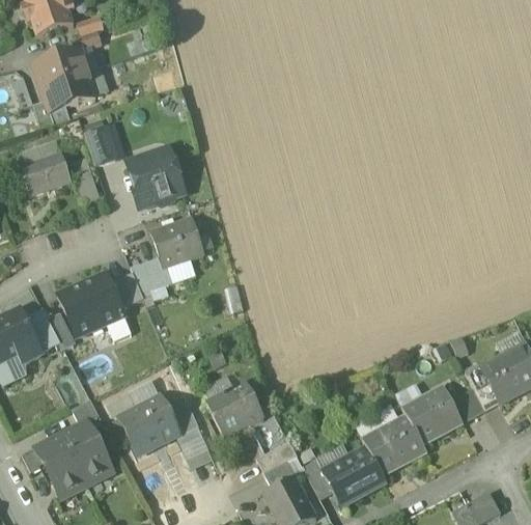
[(31,21),(35,36),(73,24),(68,10),(74,8),(71,0),(23,0),(24,3),(20,4),(26,23),(31,21)]
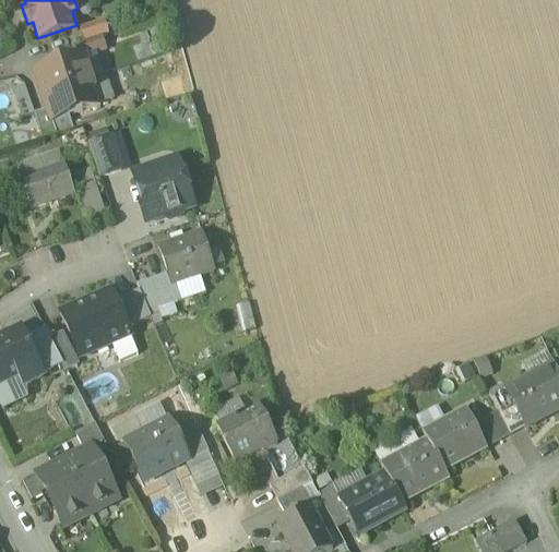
[(80,23),(84,36),(100,31),(108,28),(104,15),(80,23)]
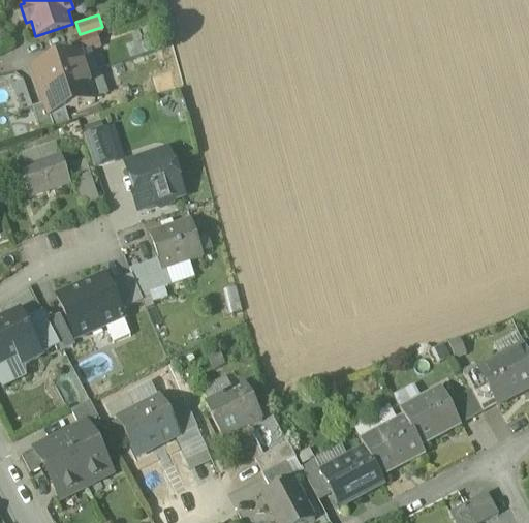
[(99,42),(95,29),(80,34),(70,37),(75,51),(79,49),(79,50),(99,42)]
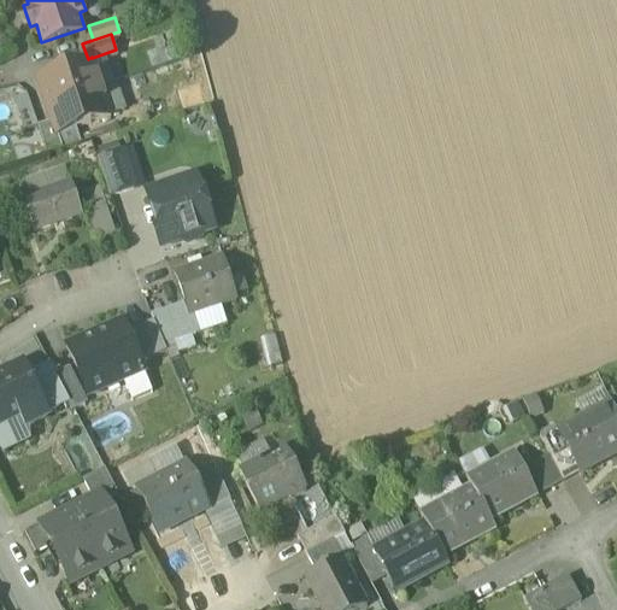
[(110,112),(110,110),(100,83),(100,81),(92,58),(92,57),(88,59),(39,75),(53,117),(57,130),(57,129),(75,124),(110,112)]
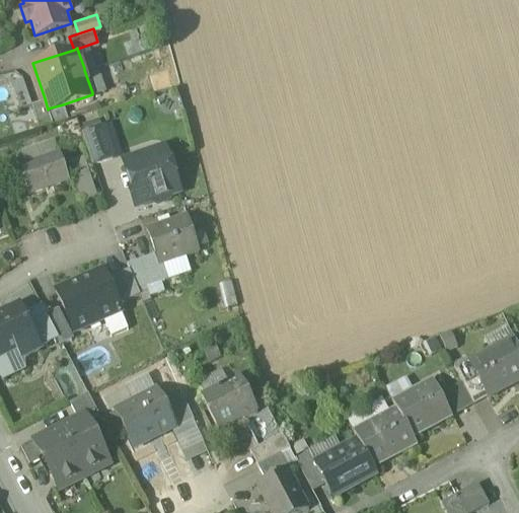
[(96,64),(84,68),(84,70),(92,92),(104,88),(96,64)]
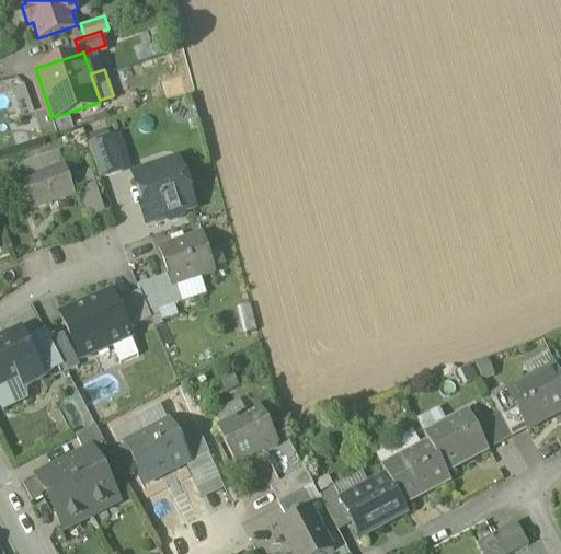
[(162,84),(165,94),(192,84),(189,76),(162,84)]
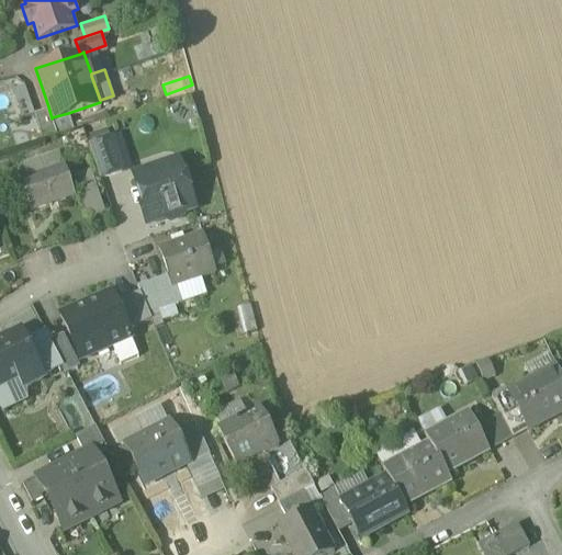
[(21,115),(34,111),(25,82),(12,86),(21,115)]
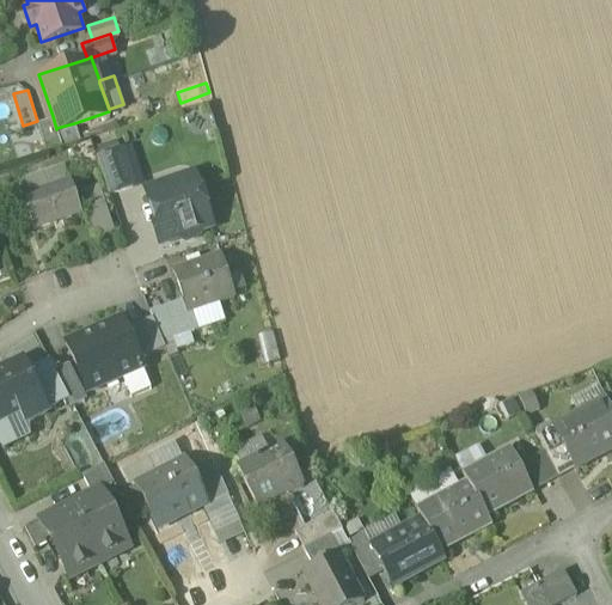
[(37,121),(47,147),(61,142),(56,128),(56,129),(53,116),(37,121)]
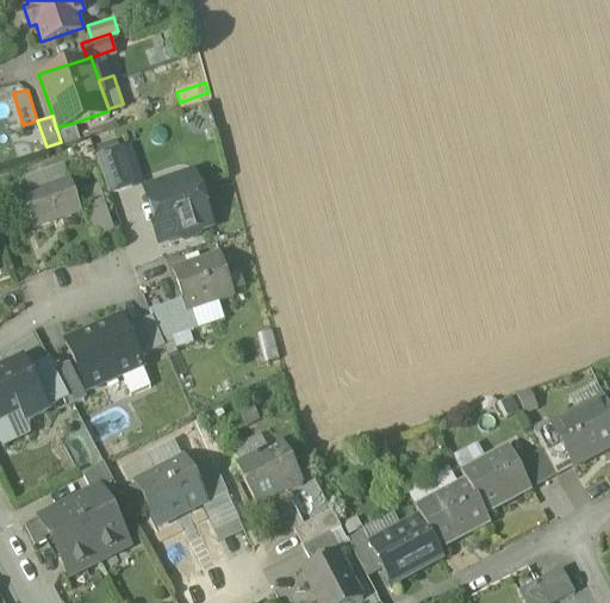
[(56,128),(61,142),(79,136),(74,123),(56,128)]
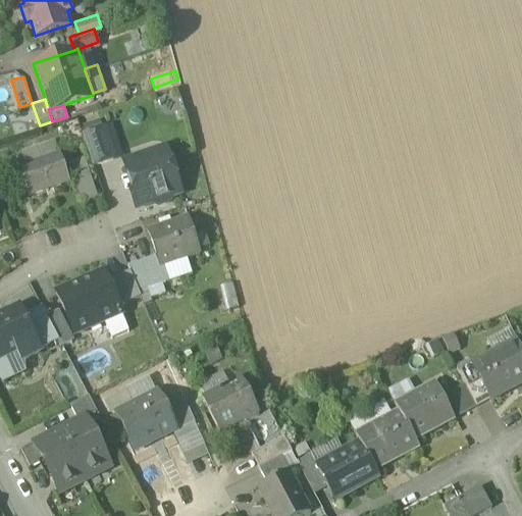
[(106,124),(116,155),(121,153),(111,123),(106,124)]
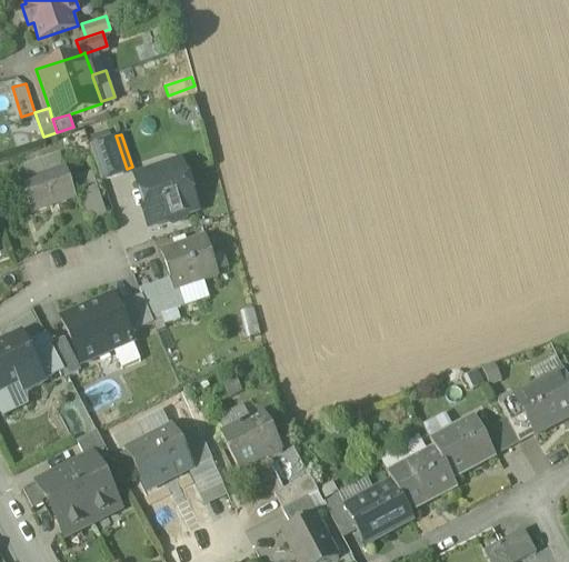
[(90,144),(100,177),(127,169),(116,136),(90,144)]
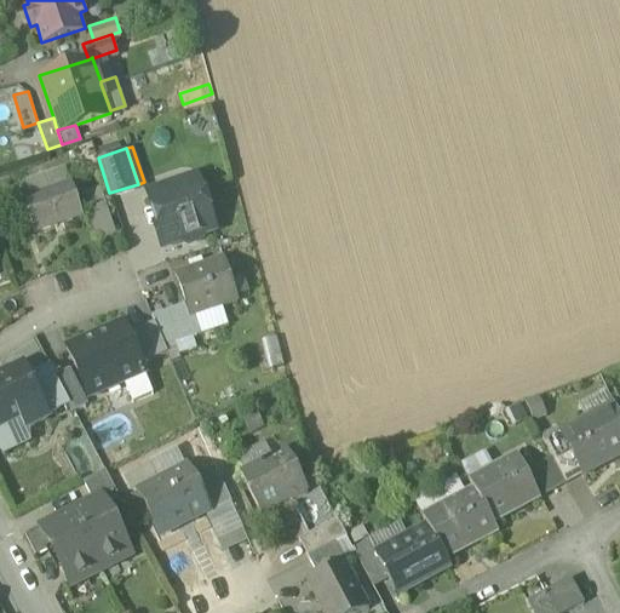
[(30,193),(70,179),(64,162),(24,176),(30,193)]
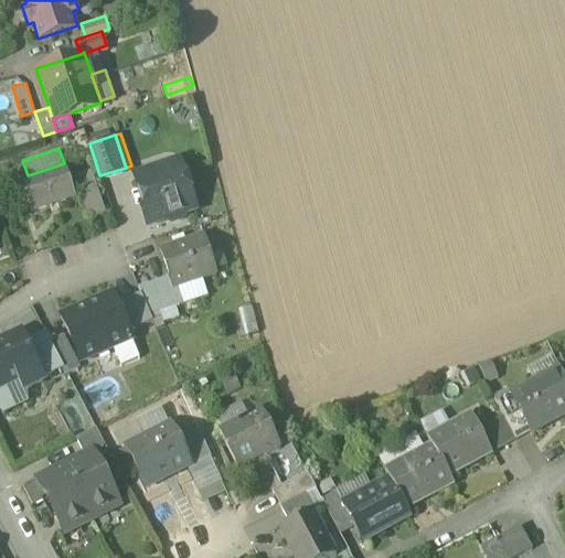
[(158,171),(158,176),(139,182),(146,200),(142,201),(148,220),(193,204),(182,169),(179,164),(173,161),(166,162),(160,167),(158,171)]
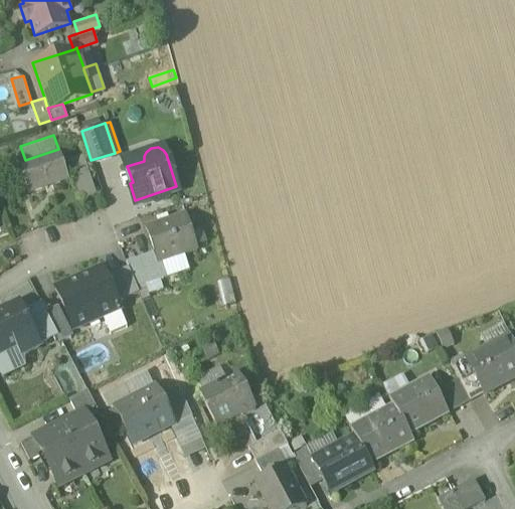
[(146,152),(151,148),(124,156),(127,166),(144,161),(144,156),(146,152)]
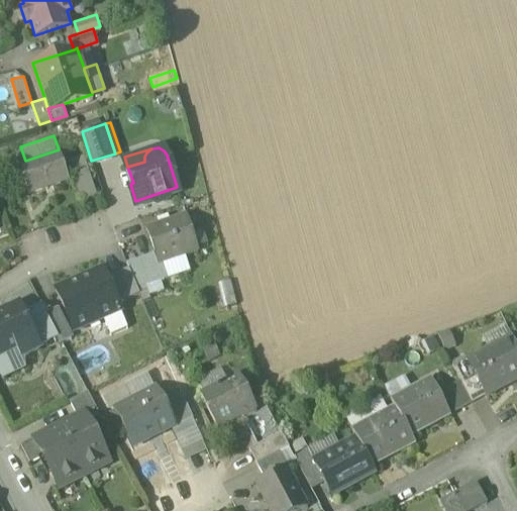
[(19,163),(28,191),(68,178),(59,149),(25,161),(19,163)]
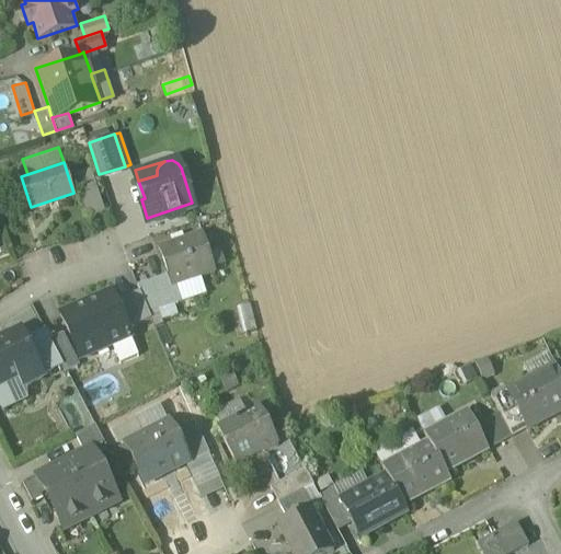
[(77,173),(81,186),(93,182),(89,169),(77,173)]
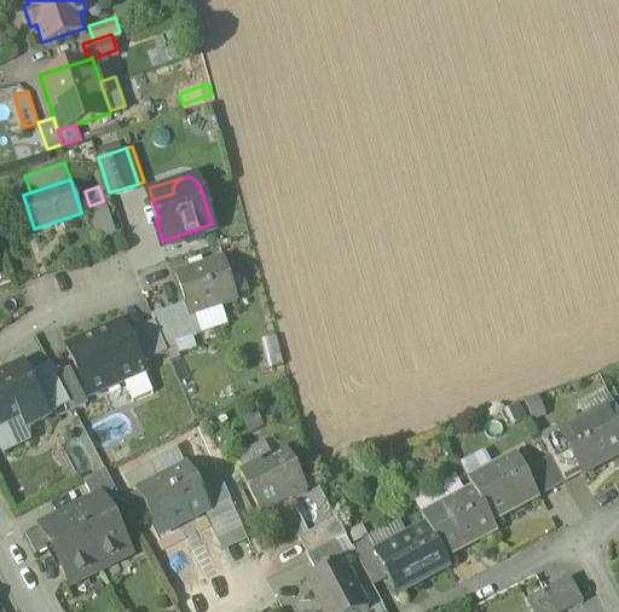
[(90,209),(98,234),(113,227),(104,205),(91,209),(90,209)]
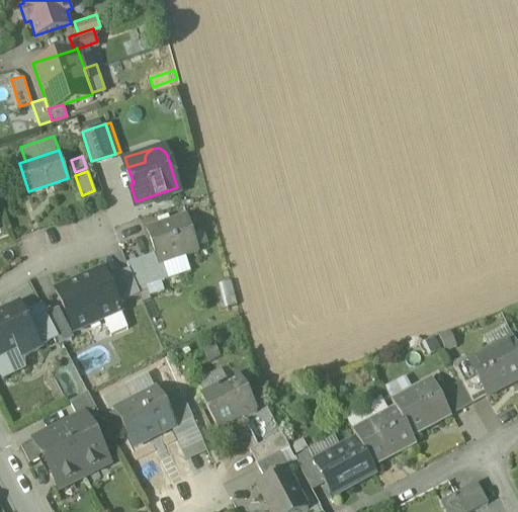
[(148,227),(160,260),(162,260),(185,252),(197,248),(195,243),(191,229),(186,214),(148,227)]
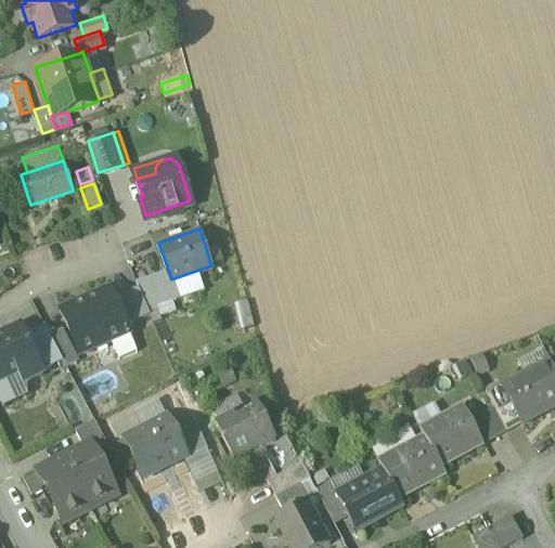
[(205,245),(209,260),(222,257),(217,242),(205,245)]
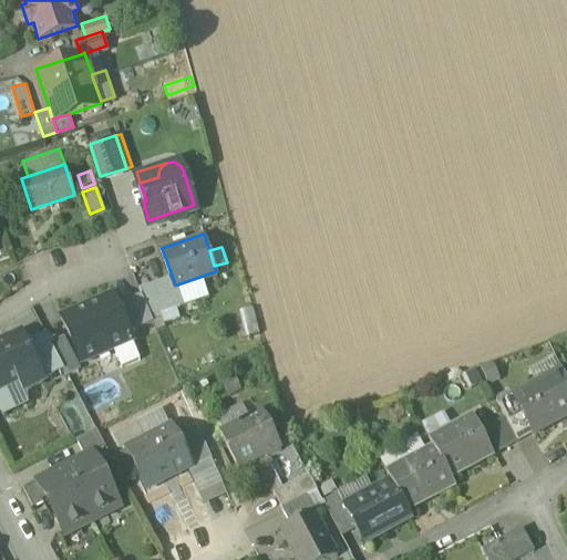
[(208,292),(203,276),(177,284),(183,301),(208,292)]
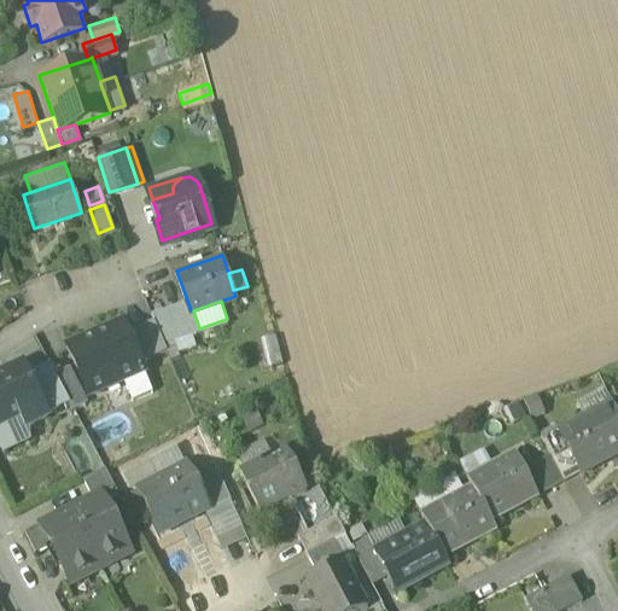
[(182,302),(167,307),(176,336),(192,331),(182,302)]
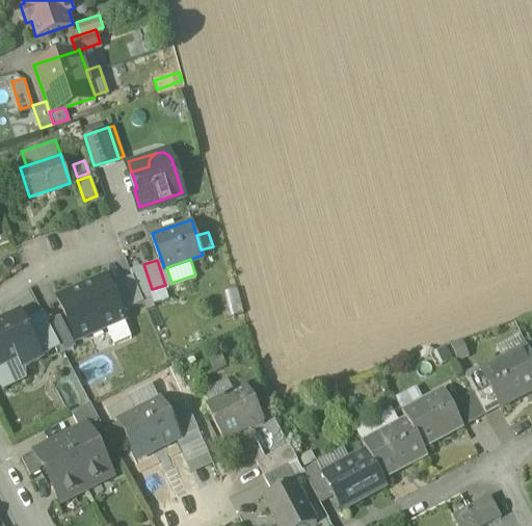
[(140,293),(152,289),(143,264),(130,269),(131,271),(140,293)]
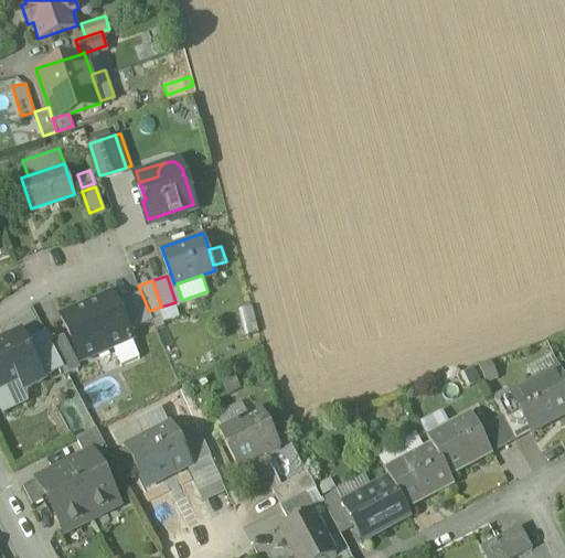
[(113,286),(57,309),(80,360),(113,345),(132,336),(134,336),(129,324),(117,298),(113,286)]
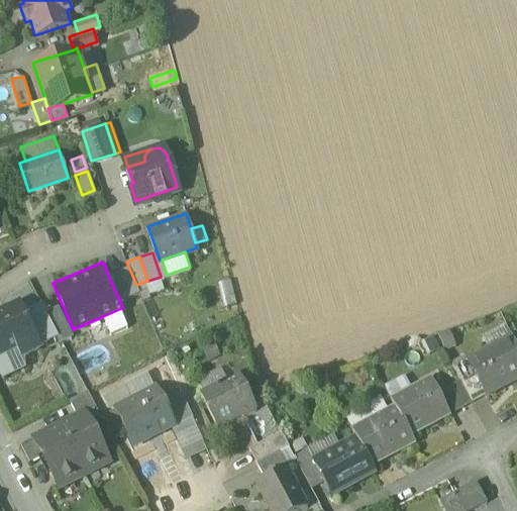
[(107,273),(118,297),(138,289),(136,285),(127,264),(107,273)]
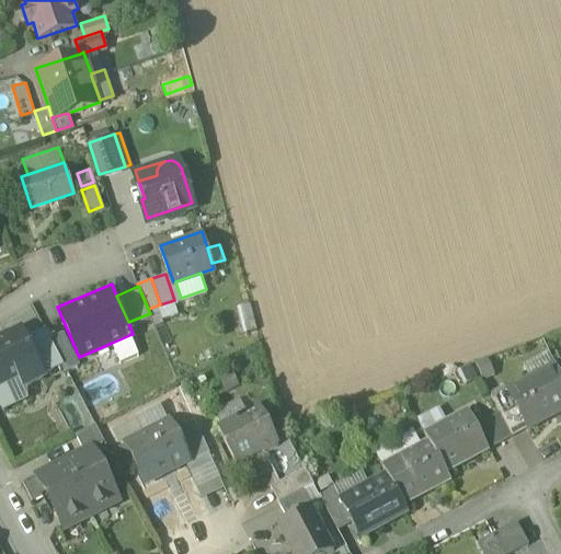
[(249,299),(237,302),(243,329),(255,325),(249,299)]
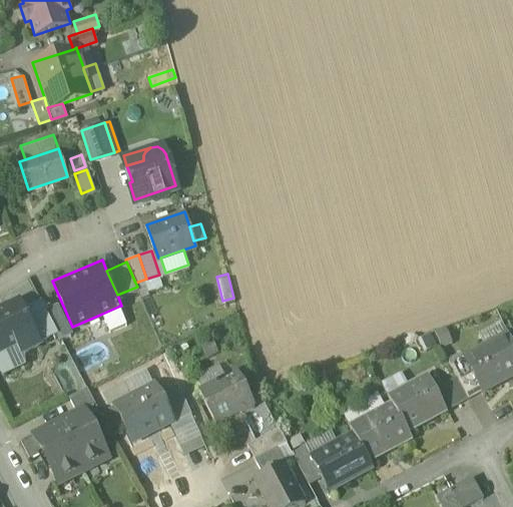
[(0,350),(1,352),(6,350),(17,344),(20,350),(40,341),(39,339),(24,306),(19,297),(0,305),(0,350)]
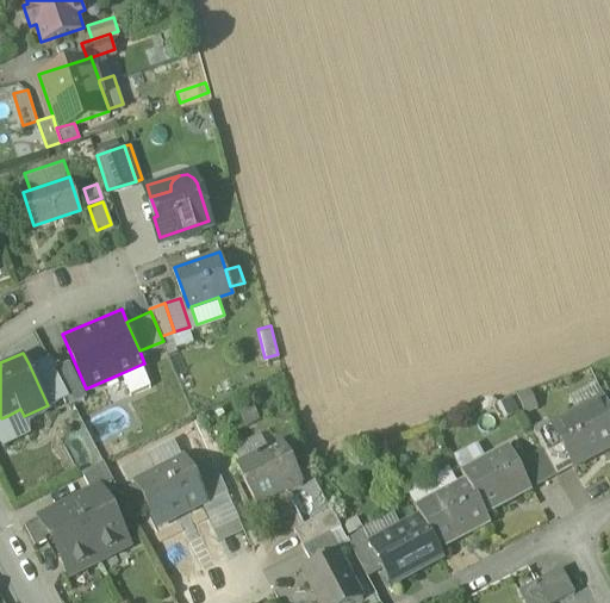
[(29,364),(47,403),(68,392),(54,365),(48,355),(29,364)]
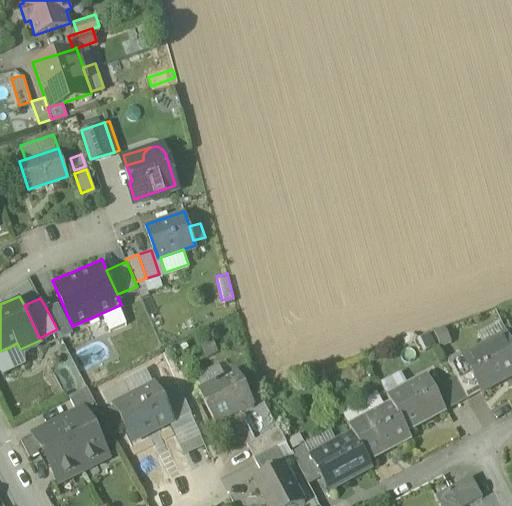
[(57,299),(45,306),(57,329),(60,335),(73,328),(72,326),(57,299)]
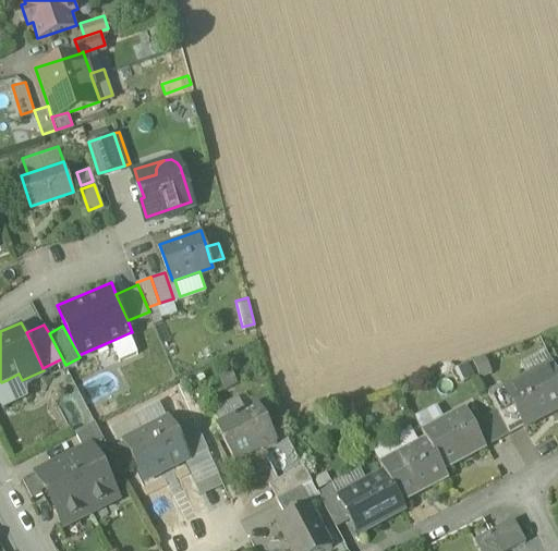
[(131,332),(111,341),(118,357),(137,349),(131,332)]
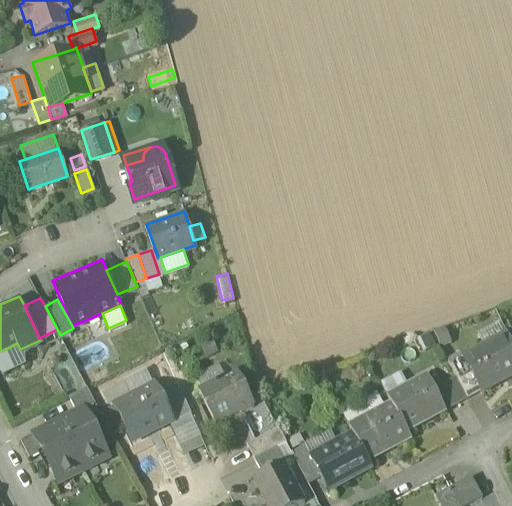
[(483,343),(506,331),(499,319),(477,330),(483,343)]
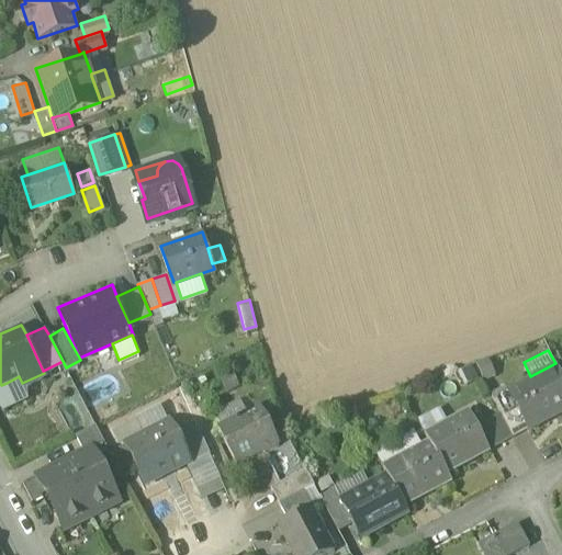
[(473,359),(452,370),(460,384),(481,373),(473,359)]
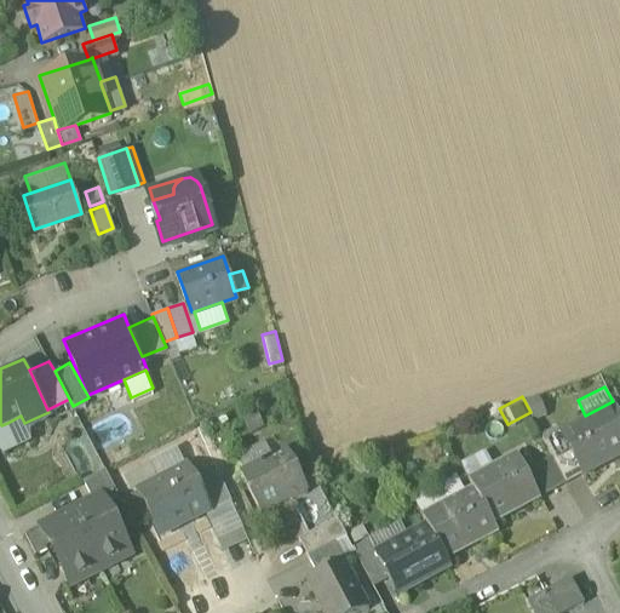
[(612,454),(619,448),(619,414),(613,401),(585,416),(560,429),(568,442),(581,469),(610,453),(612,454)]
